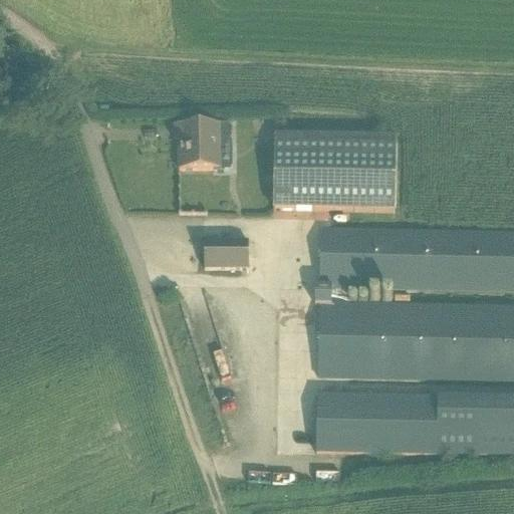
[(177,175),(232,177),(234,132),(179,130),(177,175)]
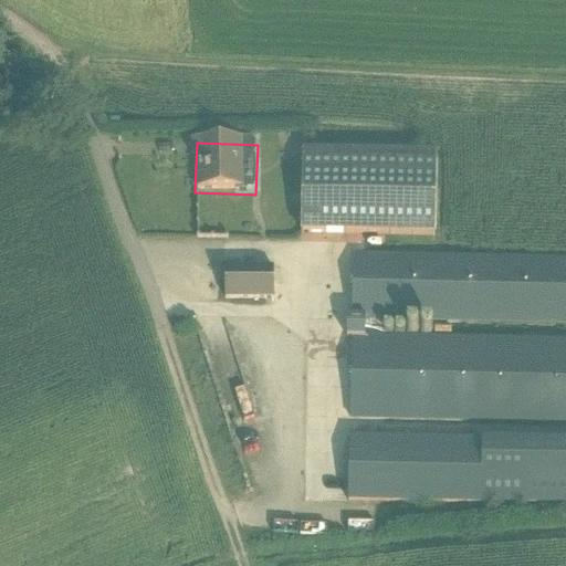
[(431,146),(302,143),(300,228),(429,231),(431,146)]
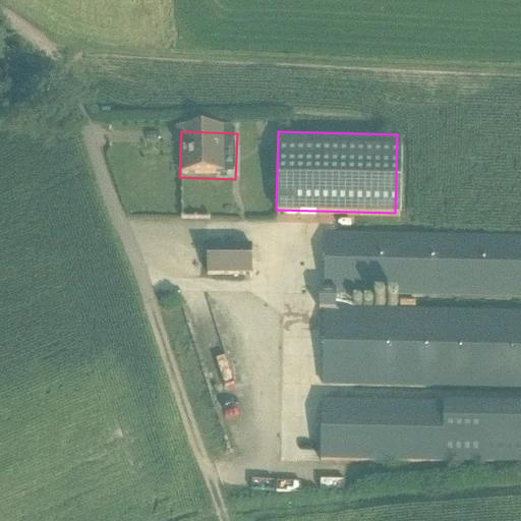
[(520,233),(325,230),(324,290),(520,293),(520,233)]
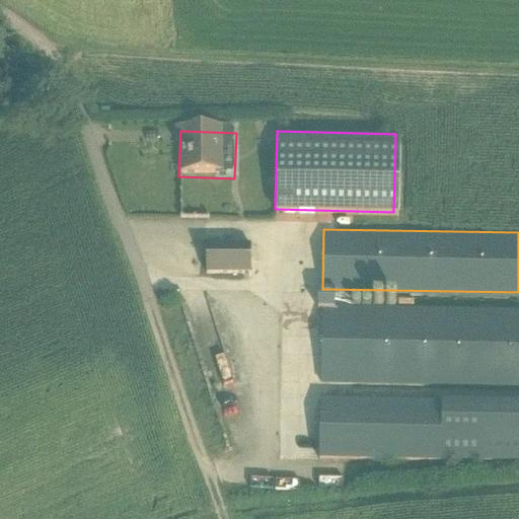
[(204,275),(248,275),(248,239),(205,239),(204,275)]
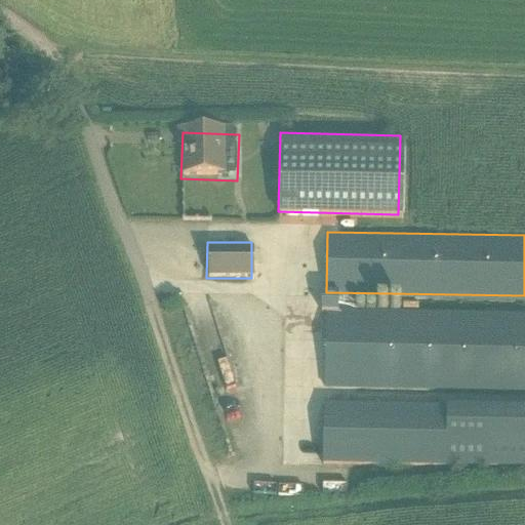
[(524,312),(326,311),(325,387),(524,388),(524,312)]
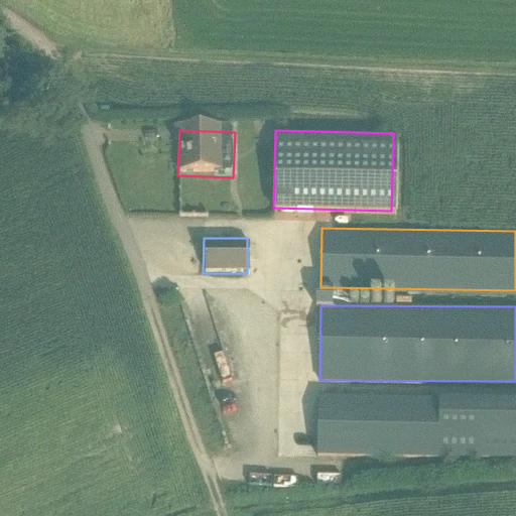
[(515,457),(515,395),(318,391),(317,454),(515,457)]
